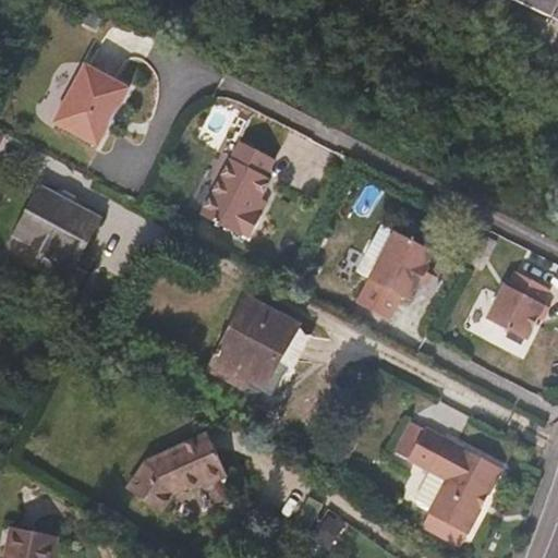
[(557,0),(511,0),(557,21),(557,0)]
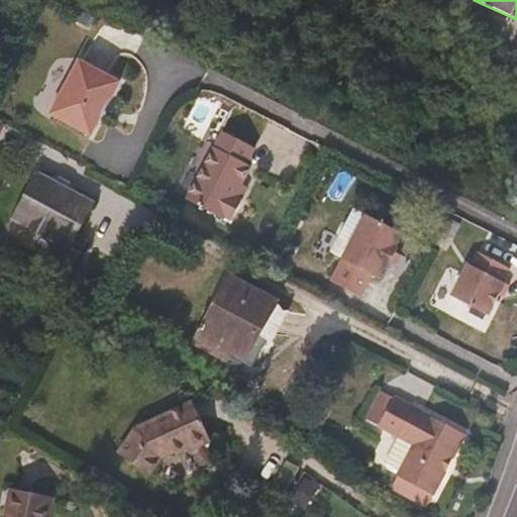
[(88,25),(93,17),(83,12),(79,20),(88,25)]
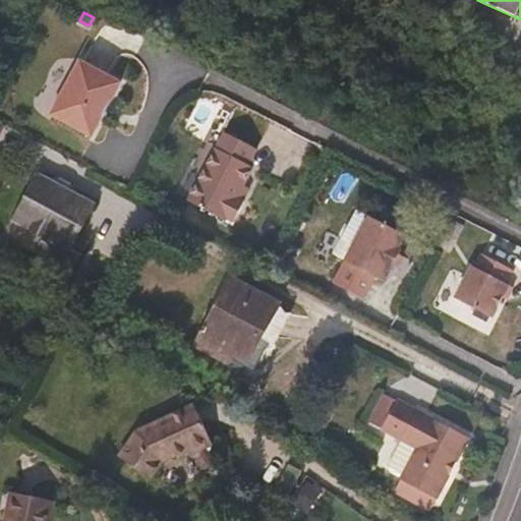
[(106,110),(120,82),(79,61),(51,114),(92,136),(106,110)]
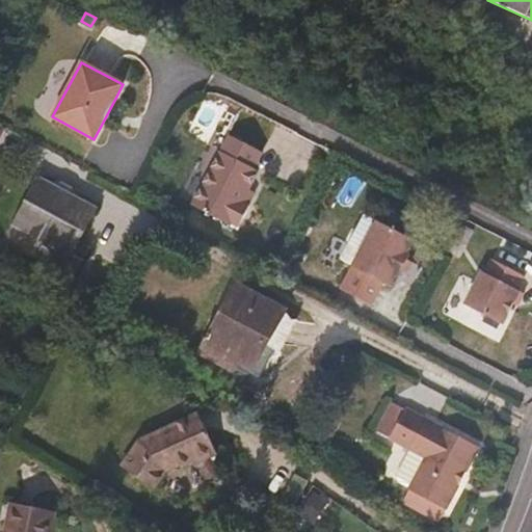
[(255,192),(249,189),(259,171),(254,169),(258,161),(262,154),(229,136),(192,206),(231,225),(232,222),(239,227),(250,206),(248,205),(255,192)]
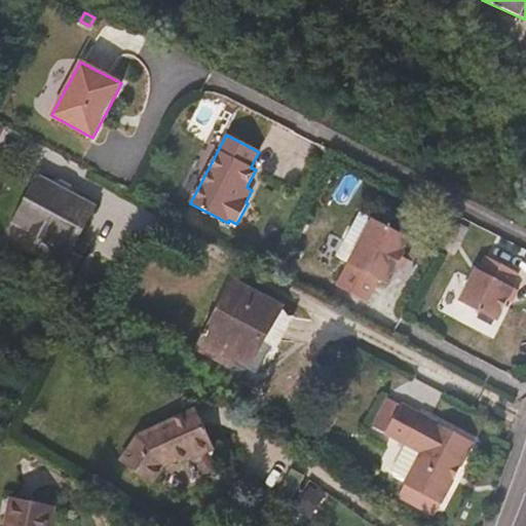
[(76,240),(94,207),(76,197),(72,194),(54,186),(39,178),(30,195),(15,222),(59,246),(70,252),(76,240)]
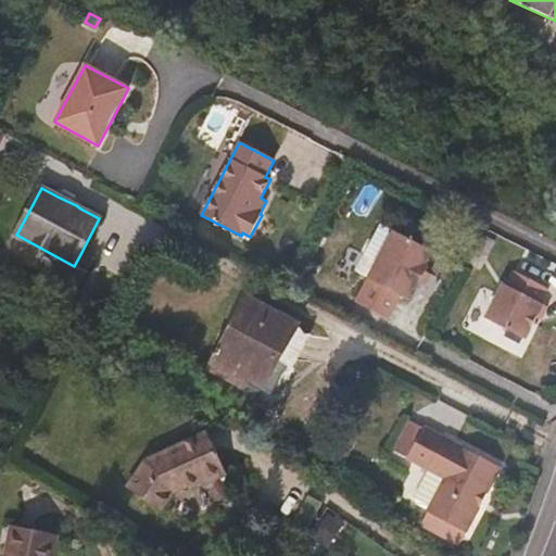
[(75,200),(63,193),(58,197),(76,205),(75,200)]
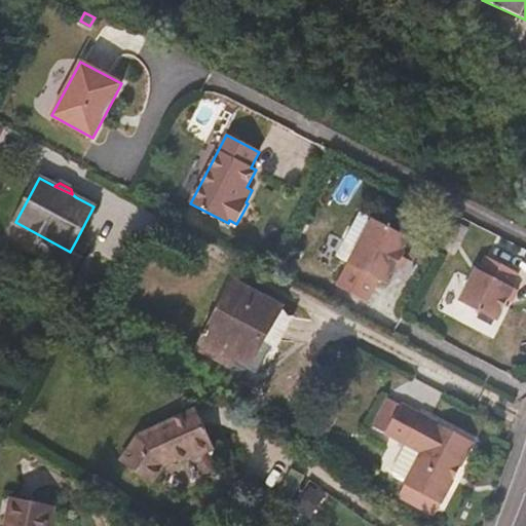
[(335,257),(348,264),(336,287),(367,302),(378,279),(385,283),(391,271),(392,272),(405,251),(403,250),(406,243),(409,237),(360,211),(335,257)]
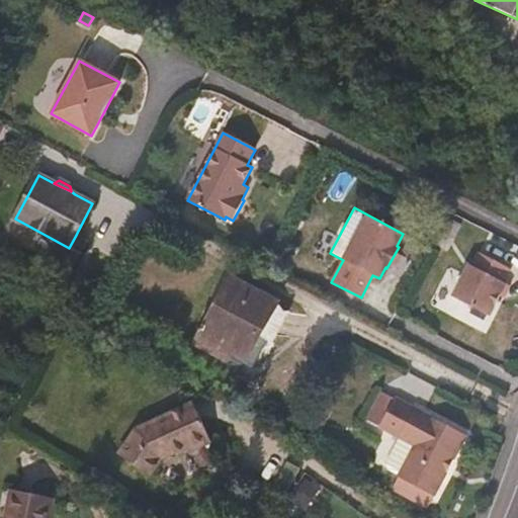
[(448,251),(461,226),(450,220),(437,246),(448,251)]
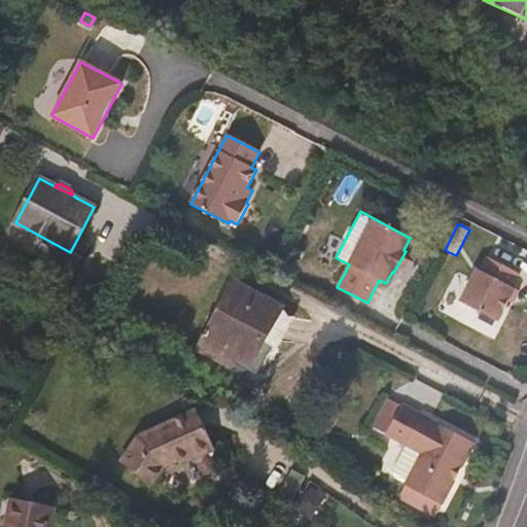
[(75,270),(86,246),(79,243),(76,241),(70,252),(59,246),(54,255),(53,257),(75,270)]
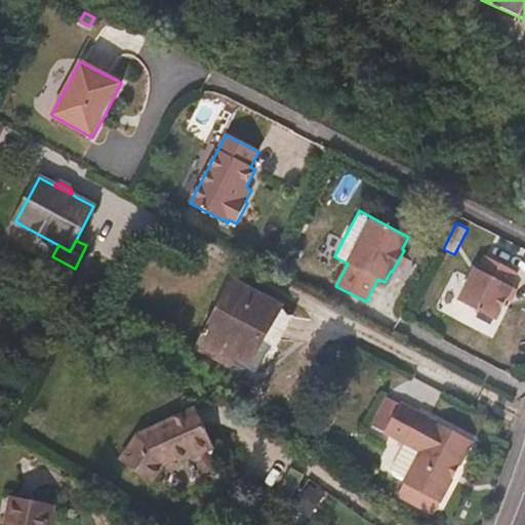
[(511,286),(518,273),(485,255),(478,269),(475,268),(458,300),(496,321),(505,305),(514,287),(511,286)]
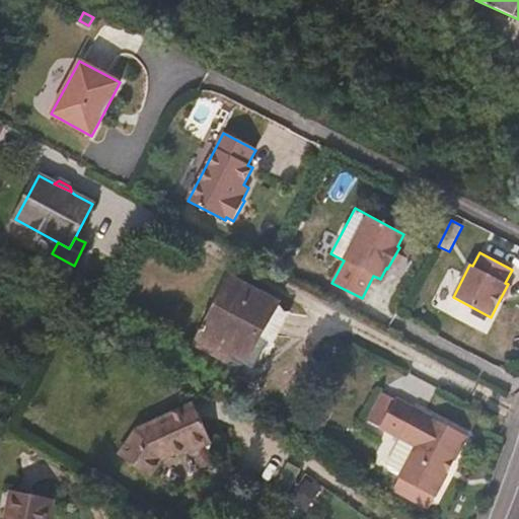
[(257,336),(277,300),(231,276),(194,344),(226,361),(231,353),(232,350),(245,357),(257,336)]
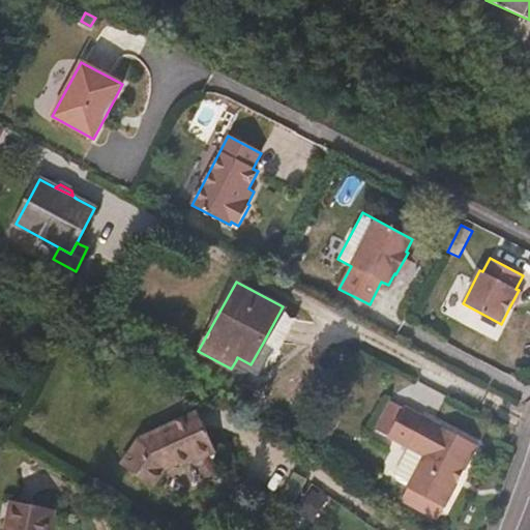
[(287,310),(283,306),(263,343),(278,352),(294,322),(284,317),(287,310)]
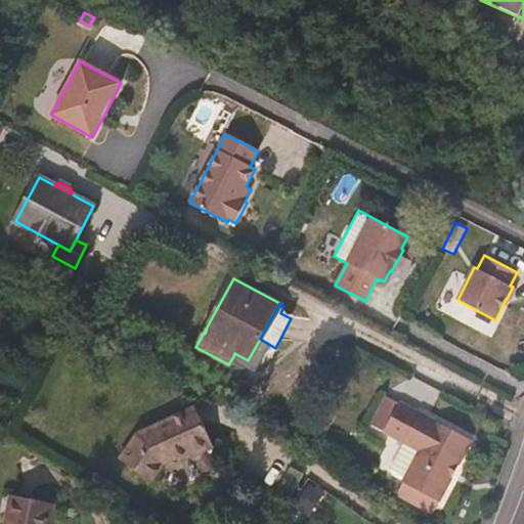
[(455,471),(472,440),(399,402),(384,432),(420,451),(403,483),(440,501),(455,471)]
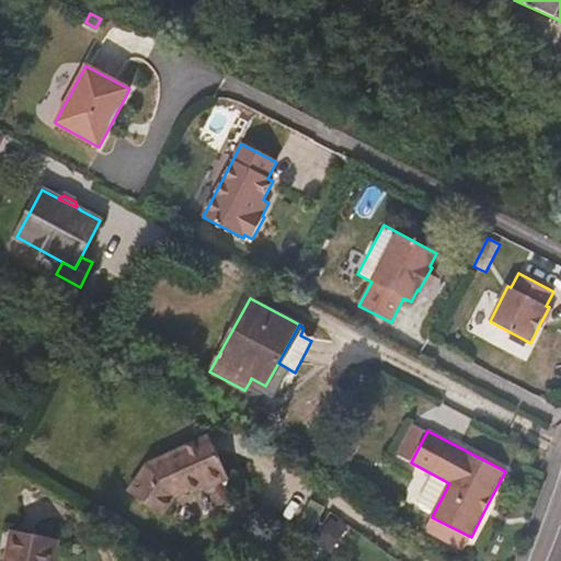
[(218,484),(229,478),(208,435),(147,464),(127,491),(162,516),(175,497),(204,484),(206,490),(218,484)]
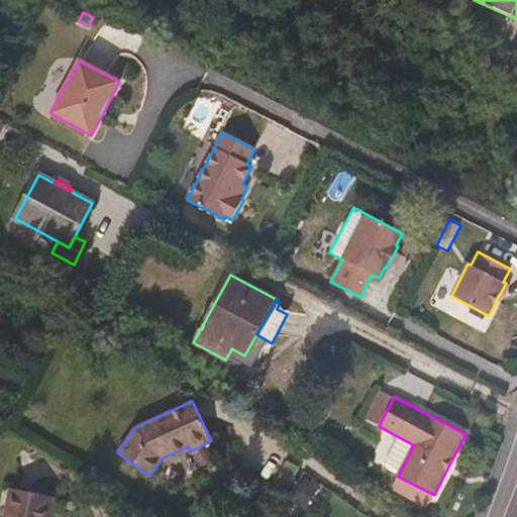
[(304,508),(318,489),(305,479),(291,499),(304,508)]
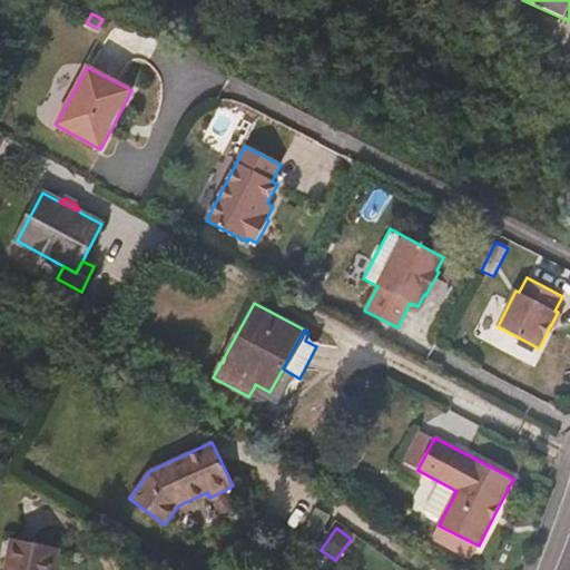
[(55,569),(60,548),(10,538),(3,569),(55,569)]
